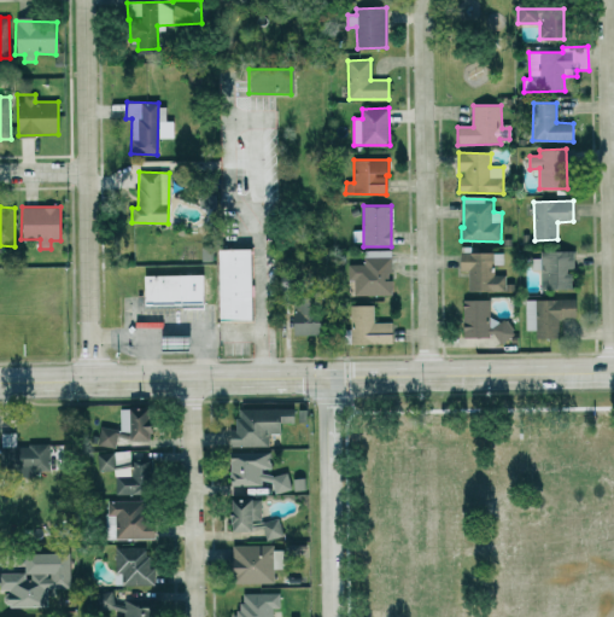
[(217,320),(251,320),(250,249),(216,250),(217,320)]
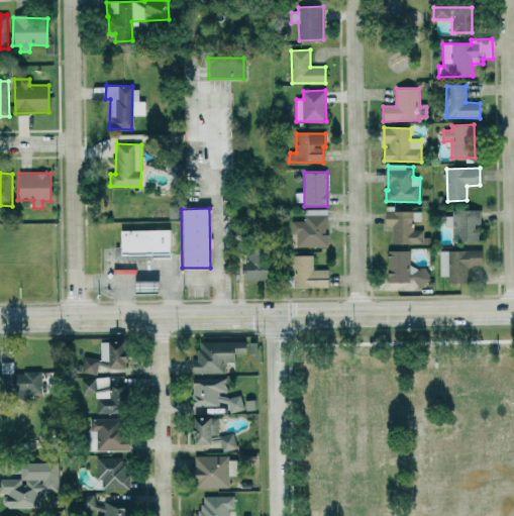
[(328,247),(327,209),(305,210),(305,221),(292,222),(292,234),(298,234),(298,247),(328,247)]
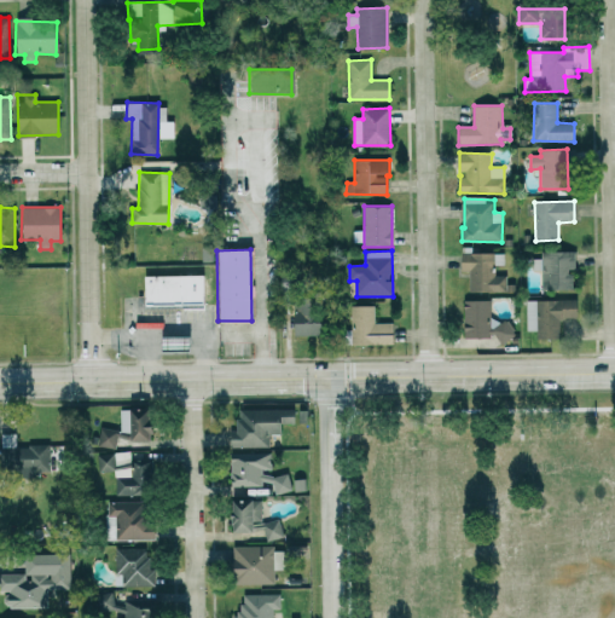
[(576,271),(575,250),(543,252),(544,289),(573,289),(573,271),(576,271)]
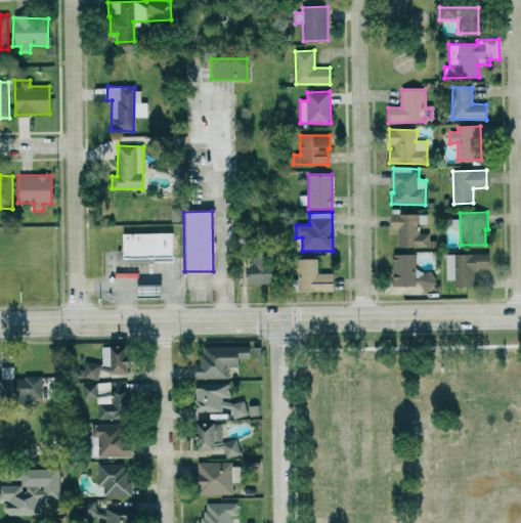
[(428,214),(390,213),(389,230),(397,230),(397,247),(430,248),(430,233),(420,233),(420,224),(428,224),(428,214)]
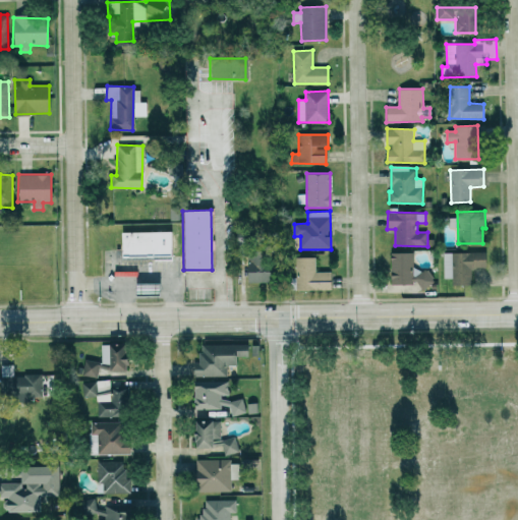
[(156,258),(157,232),(120,232),(119,258),(156,258)]
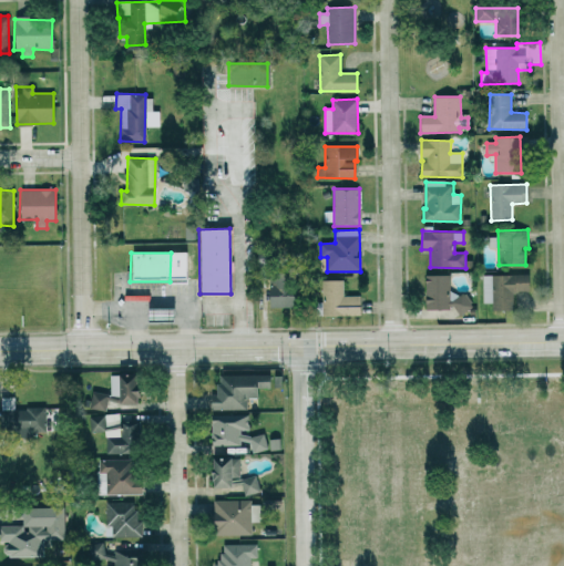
[(450,275),(424,275),(426,311),(470,310),(470,294),(450,294),(450,275)]
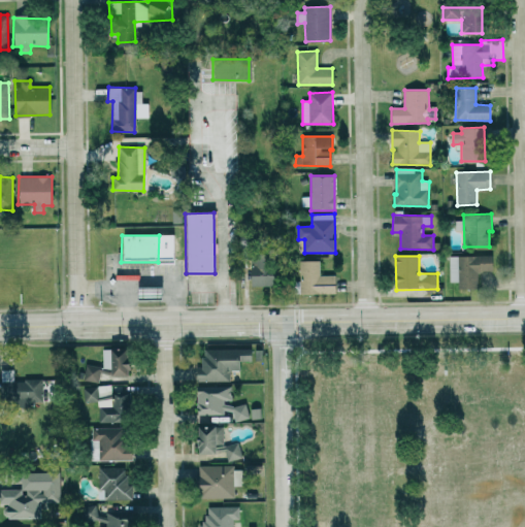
[(450,256),(450,282),(458,282),(458,289),(479,288),(479,270),(492,270),(492,256),(450,256)]
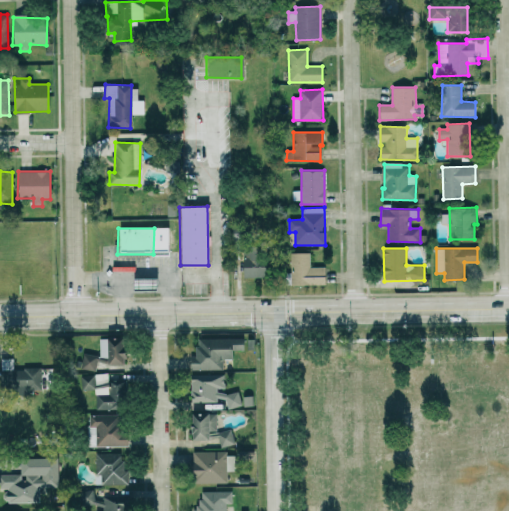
[(242,251),(243,278),(263,277),(262,250),(242,251)]
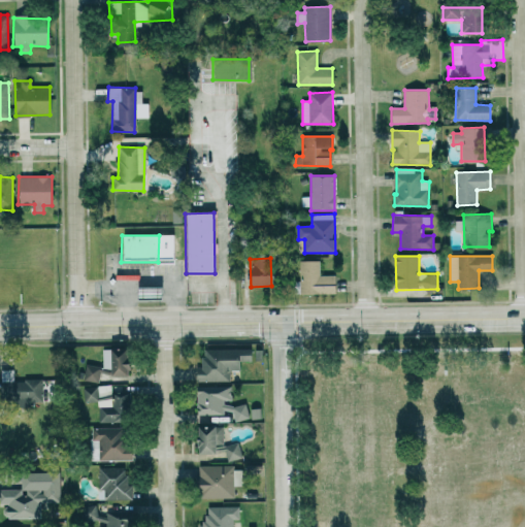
[(335,294),(335,275),(320,275),(320,261),(300,261),(300,282),(294,282),(295,294),(335,294)]
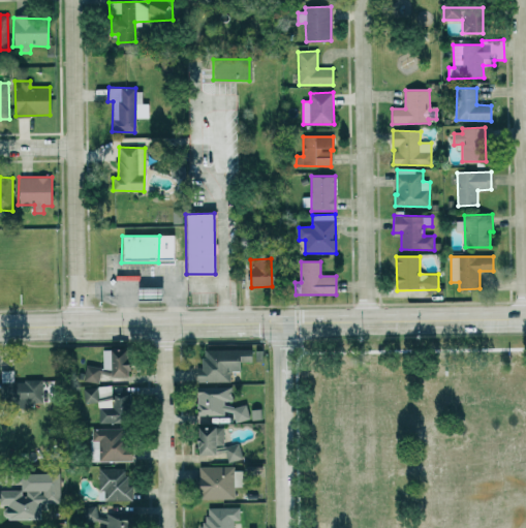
[(134,287),(134,299),(159,298),(158,287),(134,287)]
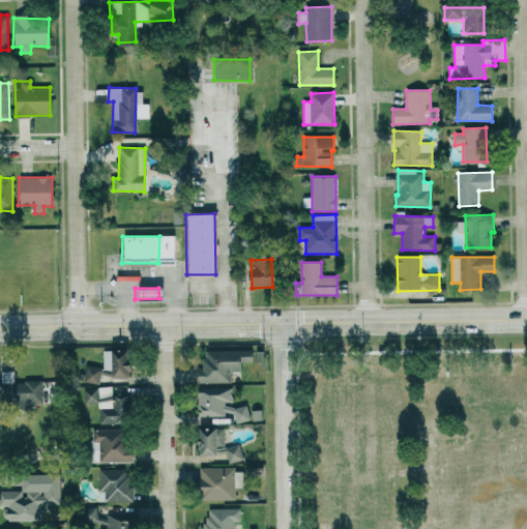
[(123,378),(124,350),(105,350),(105,377),(123,378)]
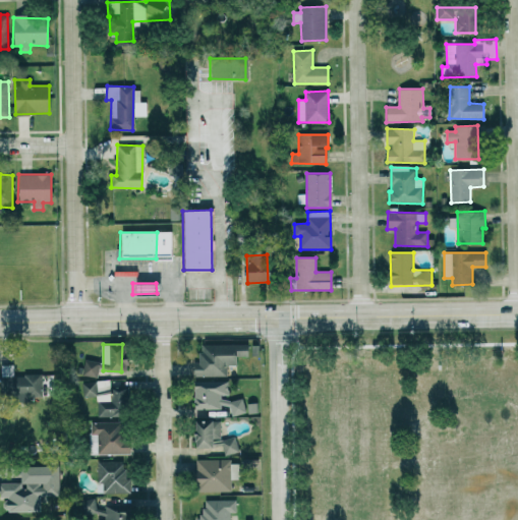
[(199,344),(199,362),(192,362),(192,377),(227,377),(227,365),(235,365),(235,356),(246,356),(246,344),(199,344)]
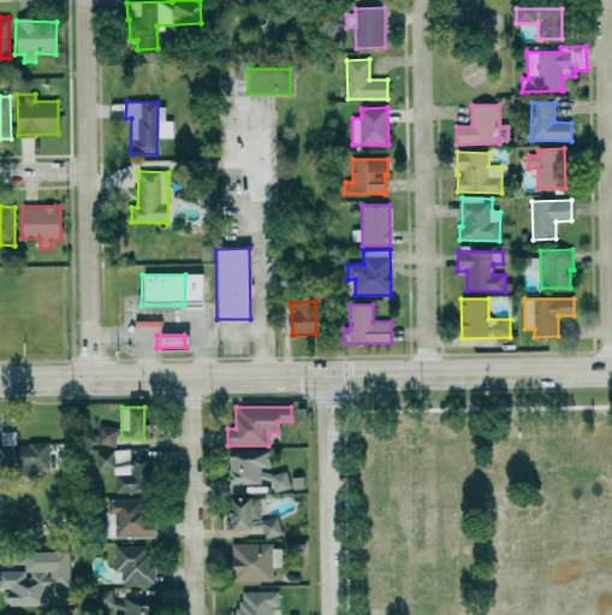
[(114,448),(118,429),(101,425),(97,444),(114,448)]
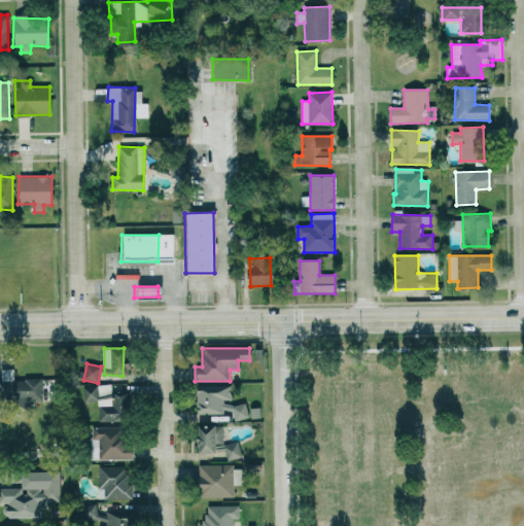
[(1,370),(2,404),(41,402),(40,378),(14,379),(13,369),(1,370)]
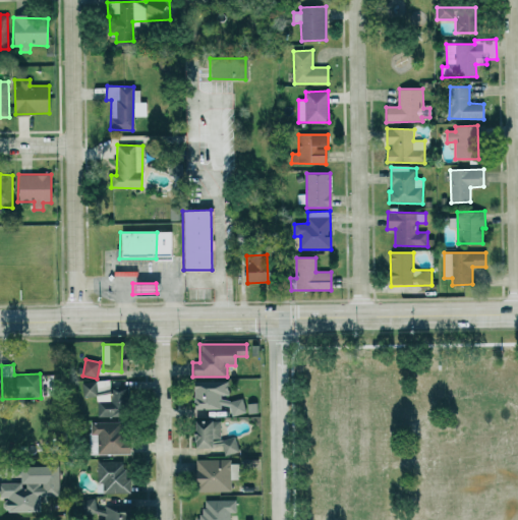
[(244,415),(243,398),(228,398),(227,381),(193,382),(193,410),(230,409),(230,415),(244,415)]
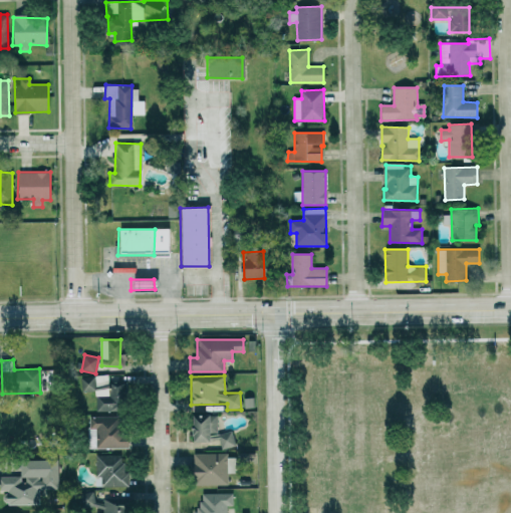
[(189,441),(220,442),(220,448),(233,448),(233,433),(216,433),(216,416),(190,415),(189,441)]
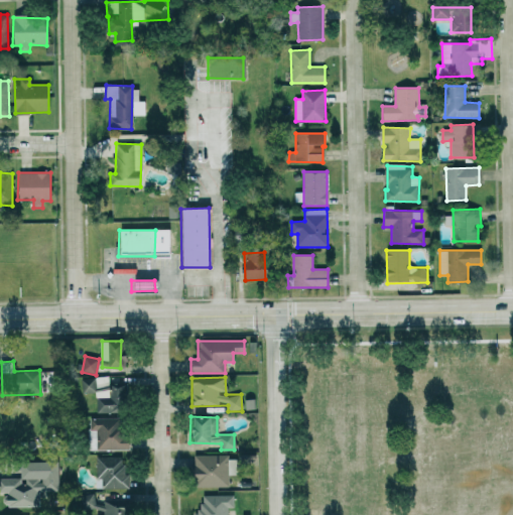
[(89,449),(127,449),(127,431),(120,432),(120,418),(89,418),(89,449)]
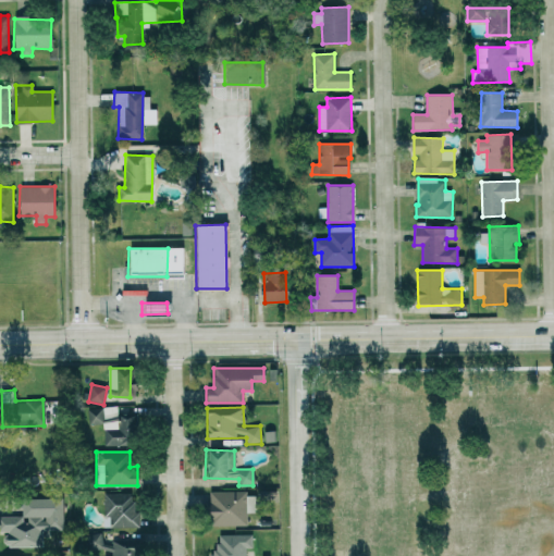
[(208,527),(246,526),(245,491),(208,492),(208,527)]
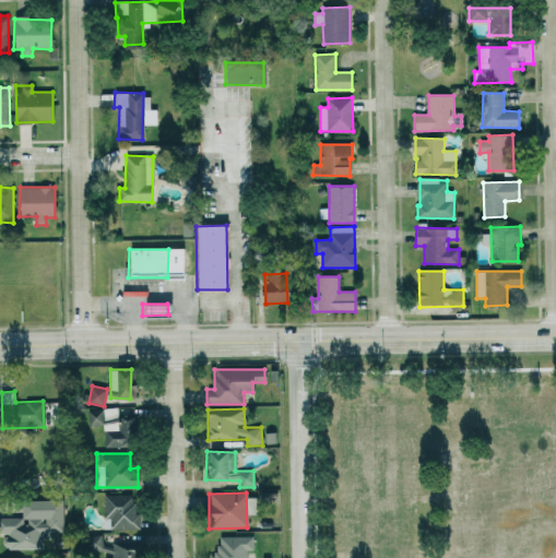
[(137,495),(104,495),(104,520),(111,520),(111,530),(137,530),(137,495)]
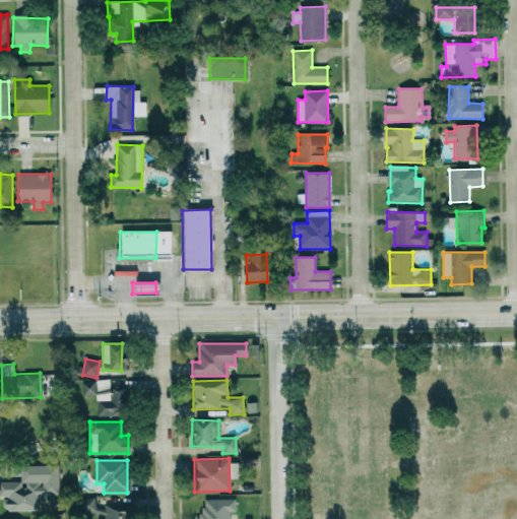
[(19,465),(19,482),(0,481),(0,497),(4,498),(4,511),(40,511),(40,501),(44,501),(44,496),(59,496),(59,465),(19,465)]
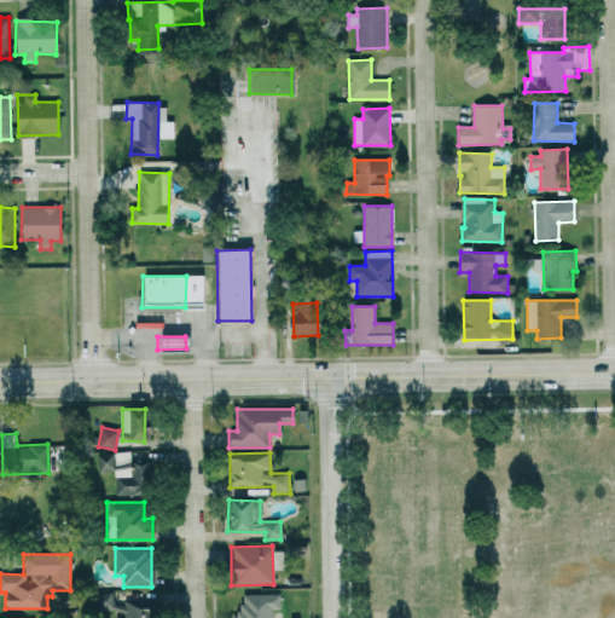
[(98,612),(125,612),(125,606),(114,606),(114,594),(97,594),(98,612)]
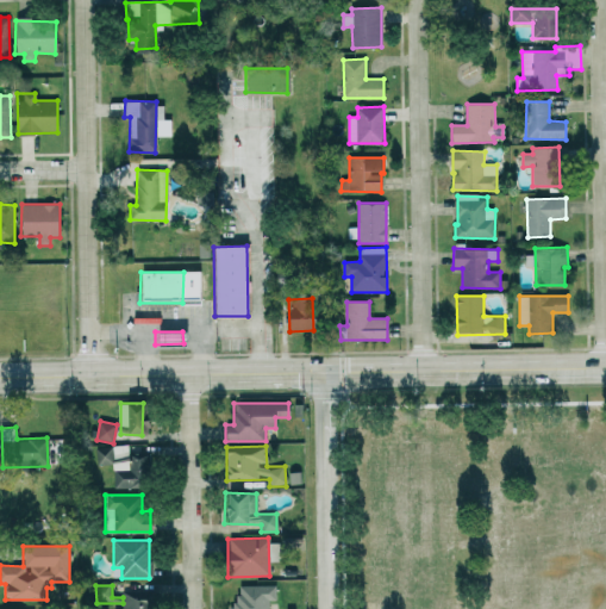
[(269,608),(269,600),(276,601),(276,586),(238,585),(237,604),(230,604),(229,608),(269,608)]
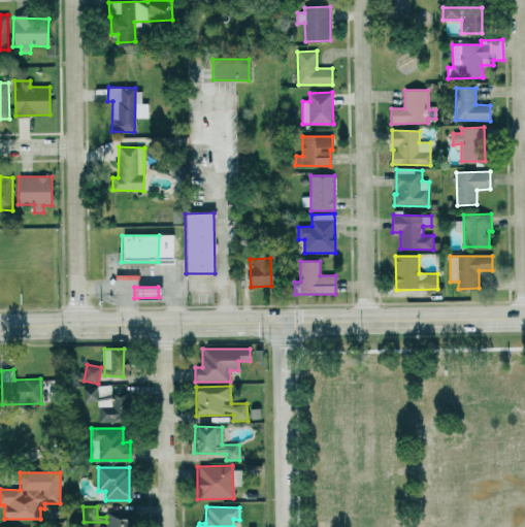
[(128,526),(128,512),(107,512),(107,526),(128,526)]
